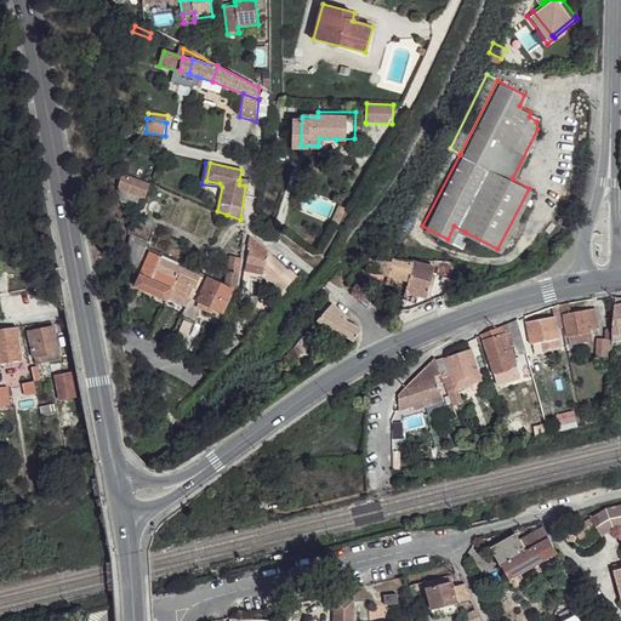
[(144,197),(149,186),(123,175),(118,187),(120,188),(144,197)]
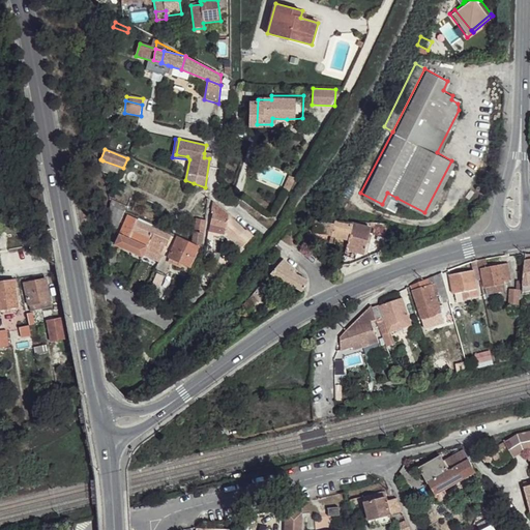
[(390,208),(396,198),(387,193),(382,204),(390,208)]
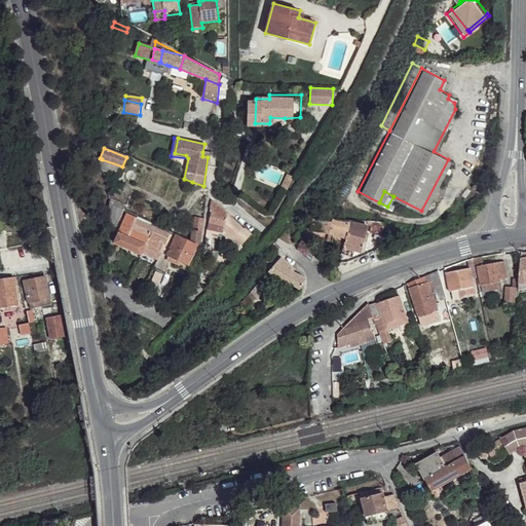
[(224,225),(227,214),(212,199),(211,209),(212,209),(208,227),(212,227),(224,227),(224,225)]
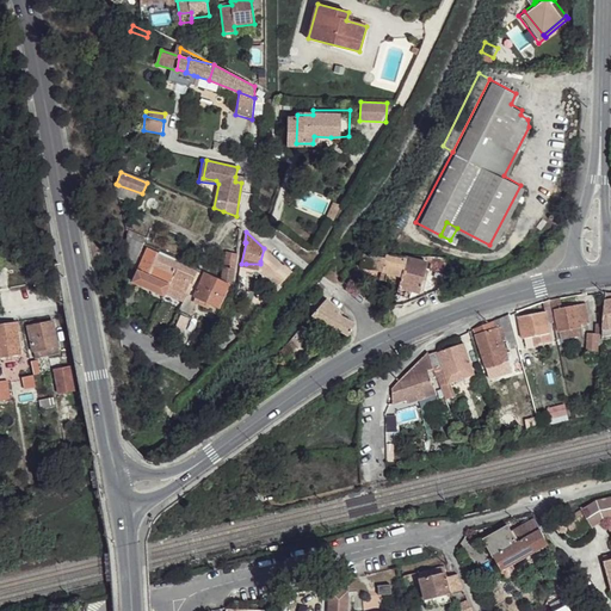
[(141,247),(143,242),(128,236),(127,261),(134,261),(137,253),(136,252),(139,247),(141,247)]
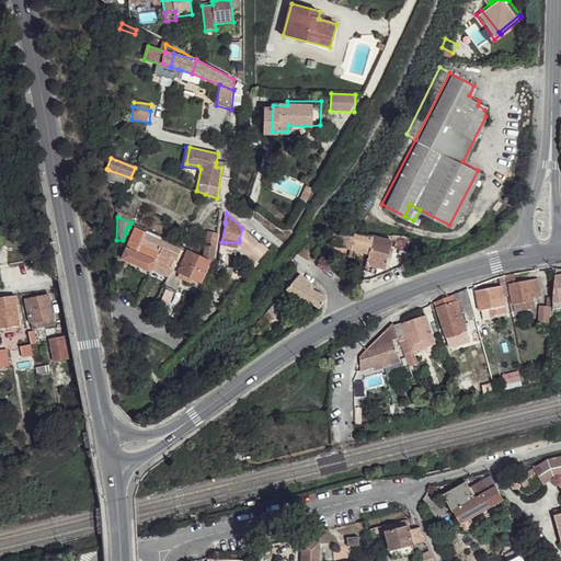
[(125,240),(133,224),(132,222),(129,227),(127,227),(125,231),(126,232),(123,240),(125,240)]
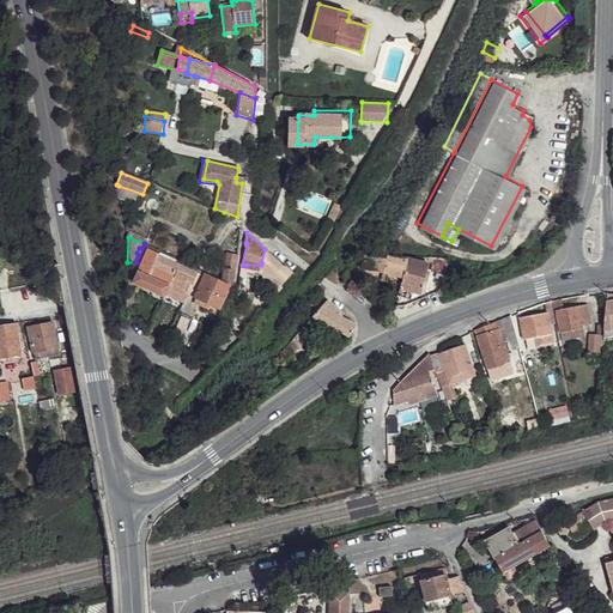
[(169,297),(182,266),(175,262),(159,255),(159,254),(149,248),(133,281),(165,296),(169,297)]
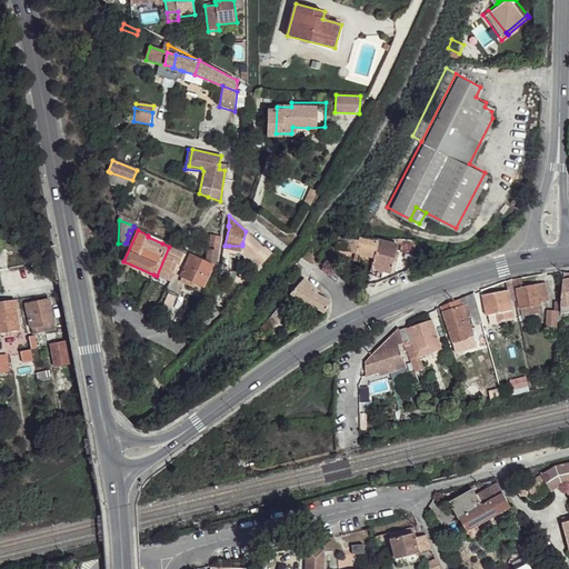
[(270,251),(271,251),(267,248),(266,248),(246,231),(242,243),(246,241),(251,247),(249,250),(260,258),(258,263),(260,266),(270,253),(270,251)]
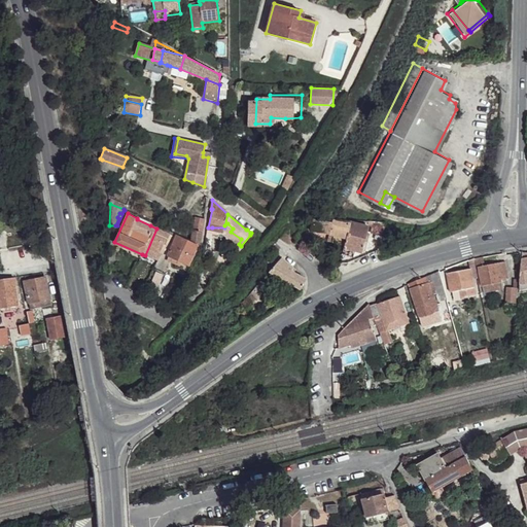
[(345,243),(350,222),(320,217),(319,219),(311,218),(306,234),(311,234),(312,231),(335,235),(332,240),(345,243)]
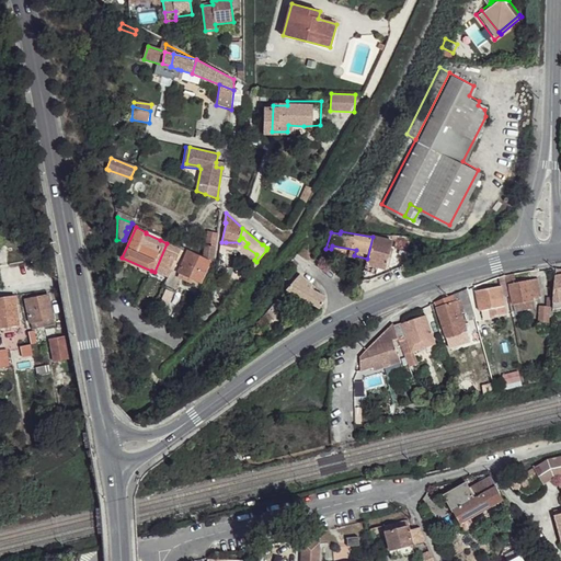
[(215,247),(217,233),(208,232),(206,242),(213,243),(212,247),(215,247)]
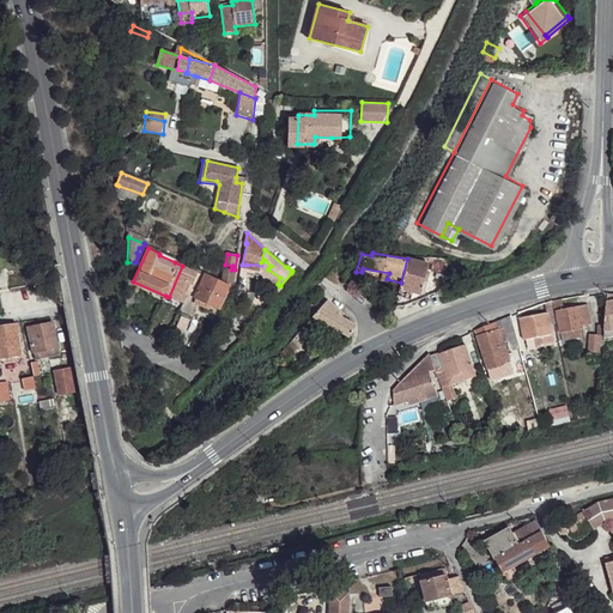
[(447,266),(449,259),(435,256),(434,262),(447,266)]
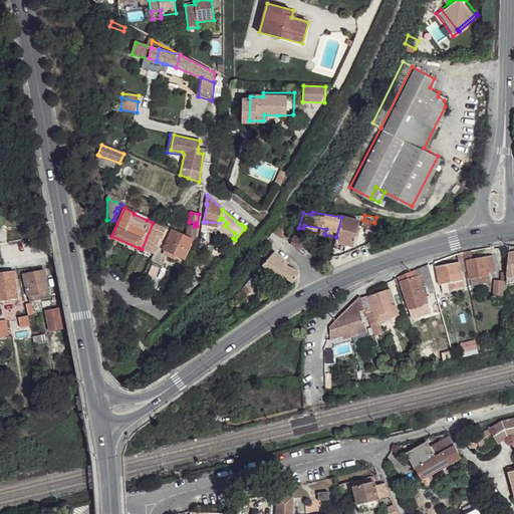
[(352,245),(360,220),(342,216),(341,217),(336,237),(335,240),(352,245)]
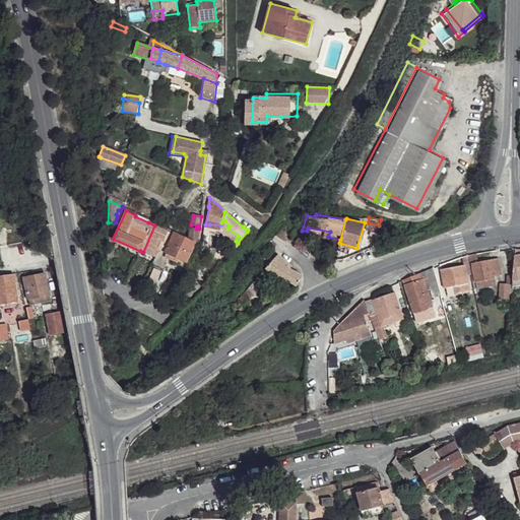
[(236,241),(238,236),(228,229),(230,225),(224,220),(221,222),(221,224),(219,231),(236,241)]
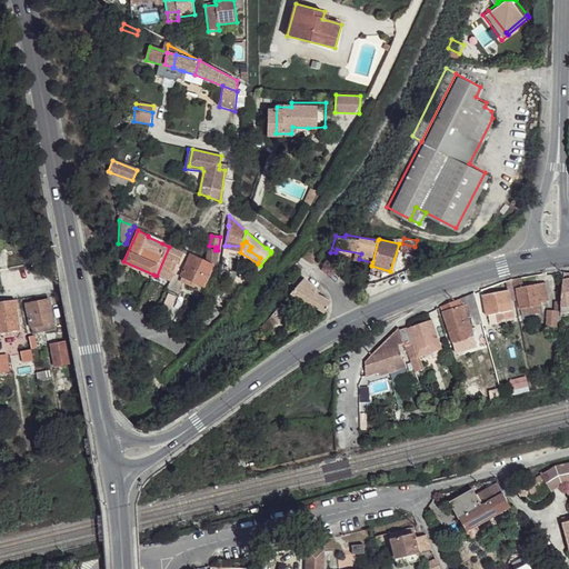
[(175,273),(185,250),(177,248),(176,250),(169,247),(157,276),(162,278),(167,270),(171,272),(170,276),(172,277),(175,273)]
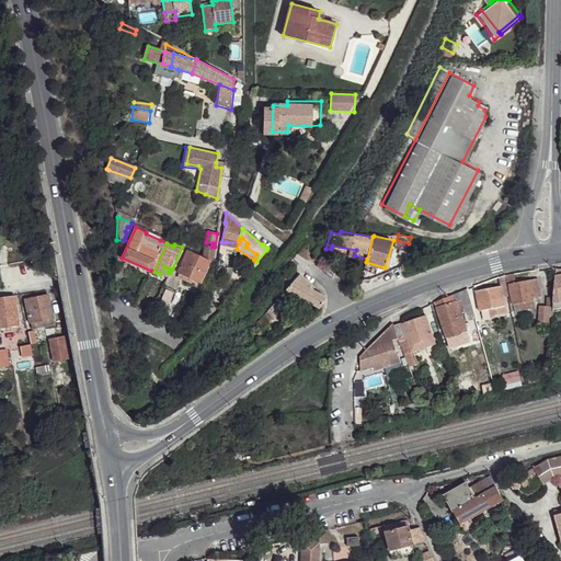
[(213,260),(215,247),(212,247),(206,245),(204,256),(213,260)]
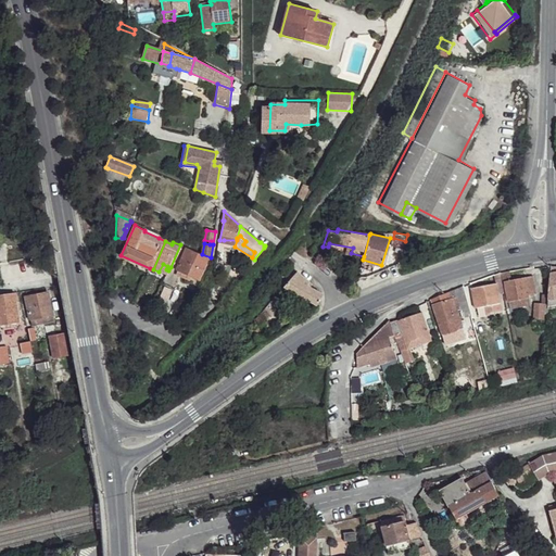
[(211,261),(211,257),(202,254),(180,244),(171,267),(177,269),(186,250),(207,260),(211,261)]
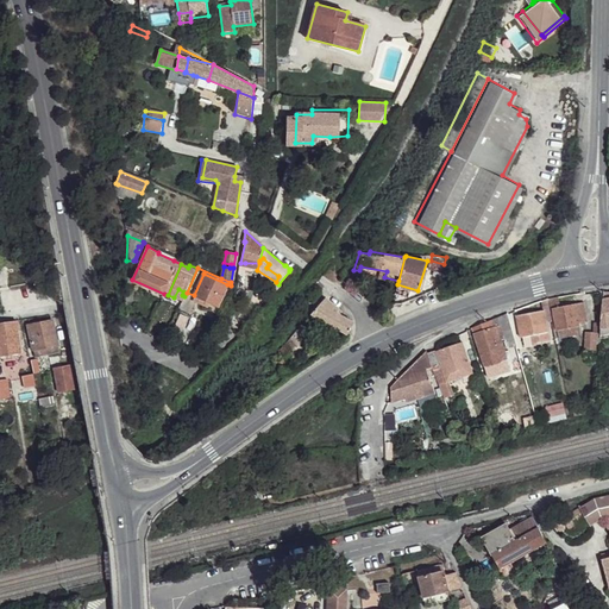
[(217,306),(227,284),(203,274),(194,295),(195,296),(203,300),(217,306)]
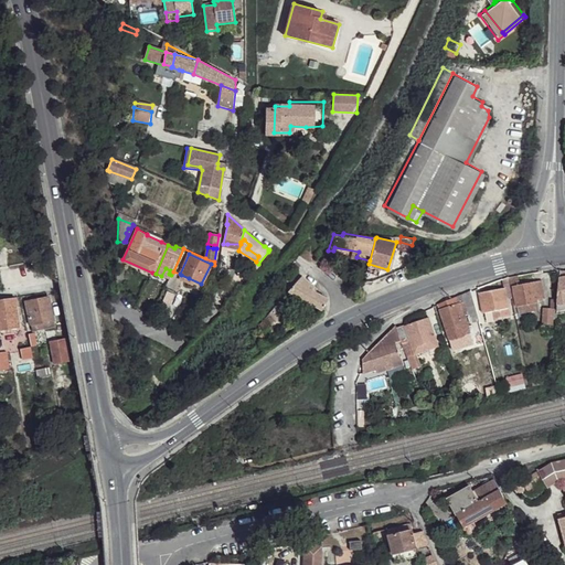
[(176,290),(181,280),(180,279),(181,275),(180,274),(173,272),(171,275),(166,286),(176,290)]
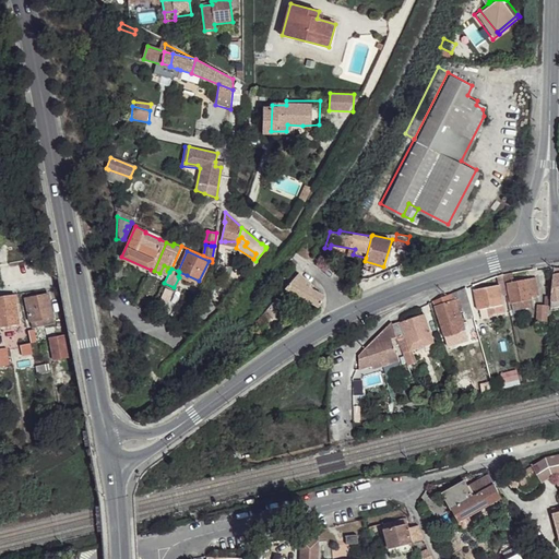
[(311,282),(299,272),(287,288),(314,309),(318,311),(321,306),(326,296),(312,288),(313,285),(311,284),(311,282)]
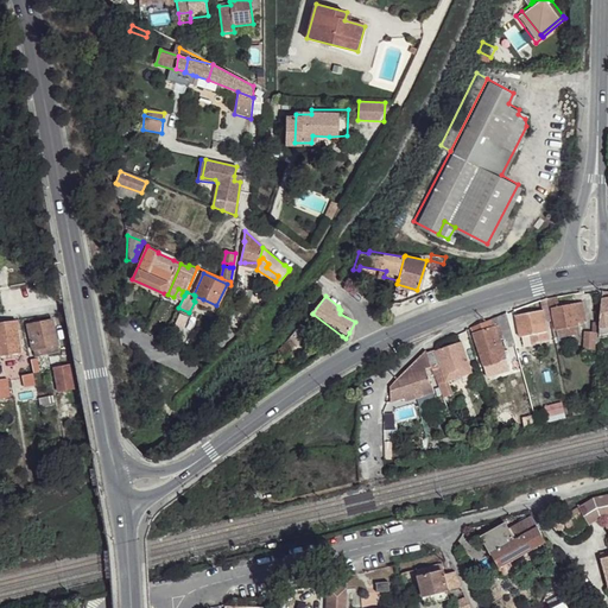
[(558,305),(557,296),(549,298),(550,306),(558,305)]
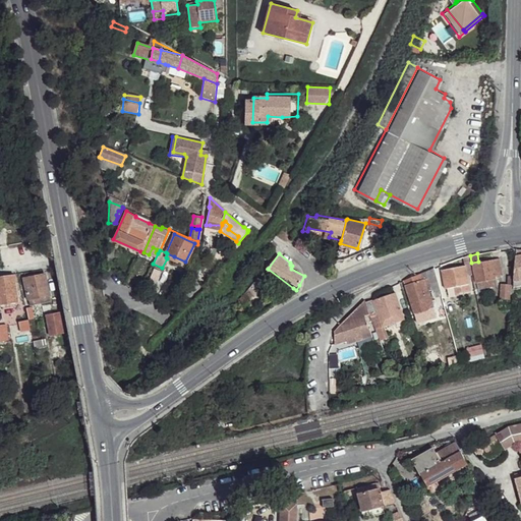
[(469,255),(469,254),(462,257),(464,265),(466,265),(467,274),(473,272),(471,263),(470,255),(469,255)]
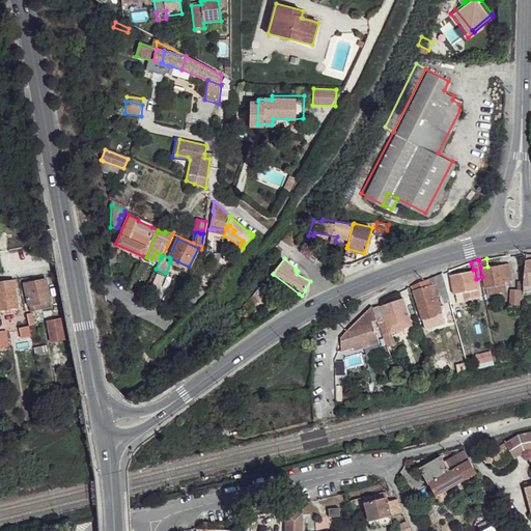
[(512,280),(509,263),(483,269),(484,278),(486,286),(487,287),(505,285),(505,282),(512,280)]
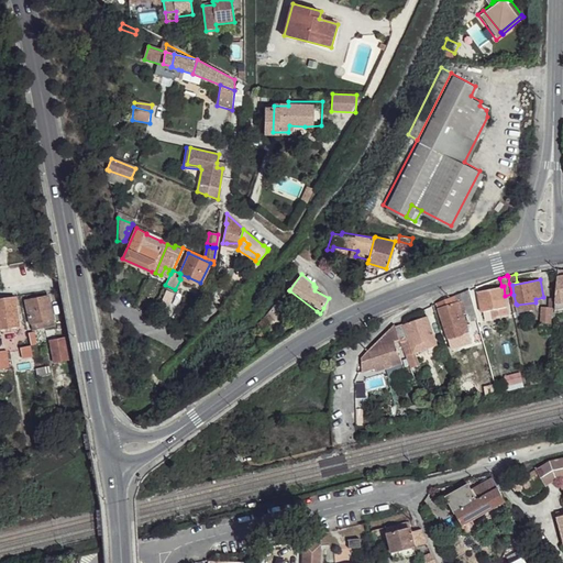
[(505,296),(504,286),(501,286),(477,291),(481,311),(507,306),(505,296)]
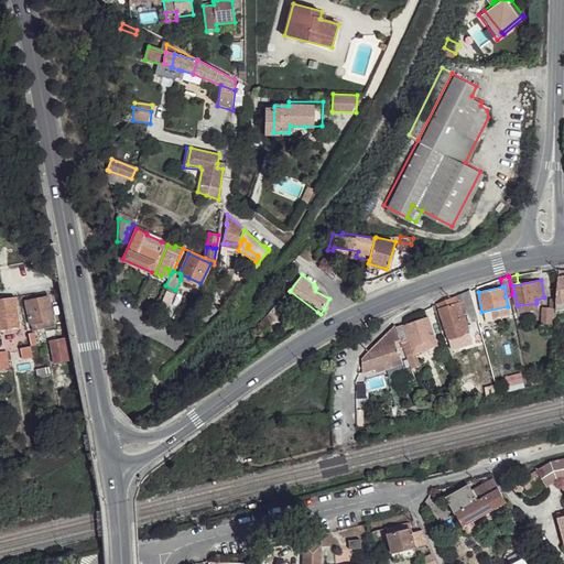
[(476,314),(470,290),(465,292),(467,297),(462,300),(462,302),(464,306),(468,305),(472,315),(476,314)]
